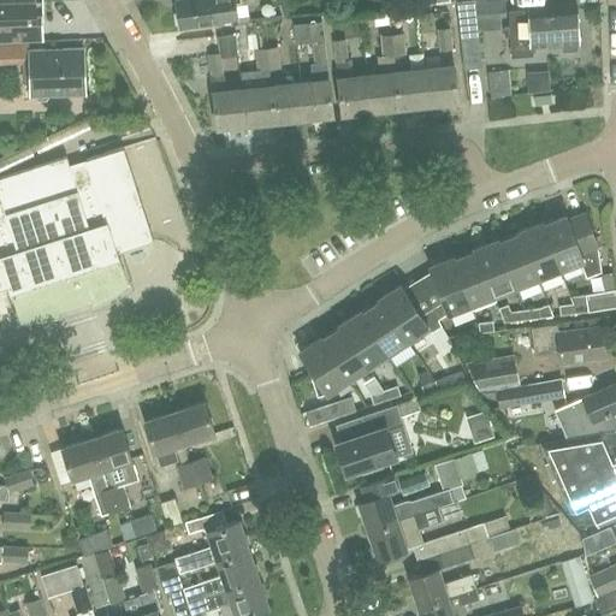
[(0,0),(0,41),(43,40),(43,21),(42,0),(0,0)]
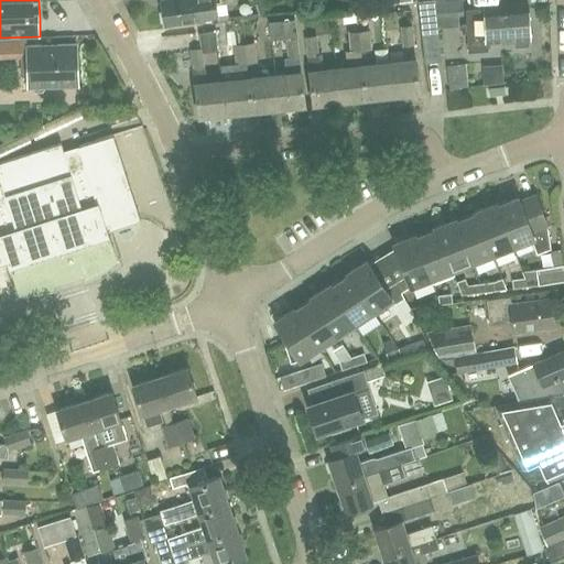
[(160,0),(164,24),(217,17),(215,2),(232,0),(160,0)]
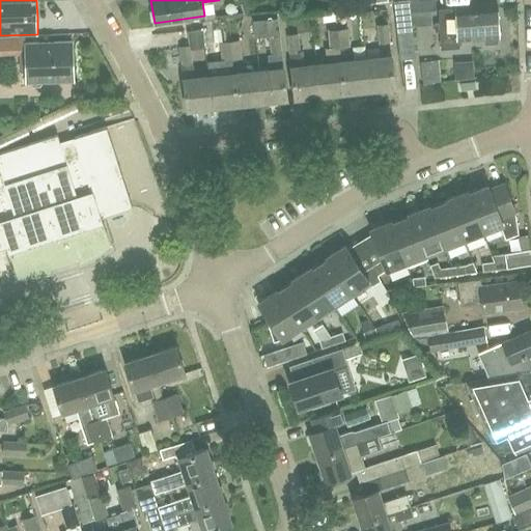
[(436,7),(434,0),(388,0),(389,1),(393,0),(400,57),(415,56),(410,10),(436,7)]
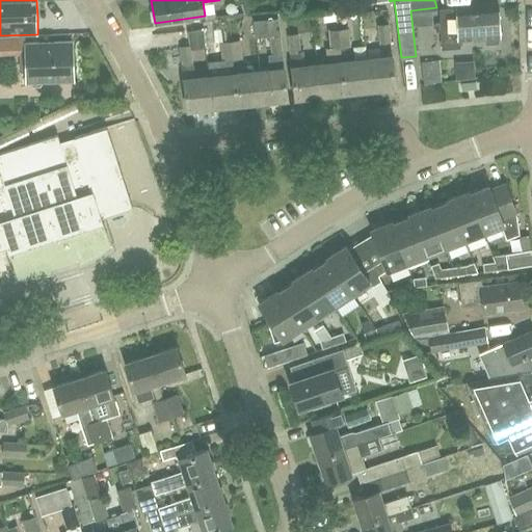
[(245,15),(250,14),(247,2),(241,3),(245,15)]
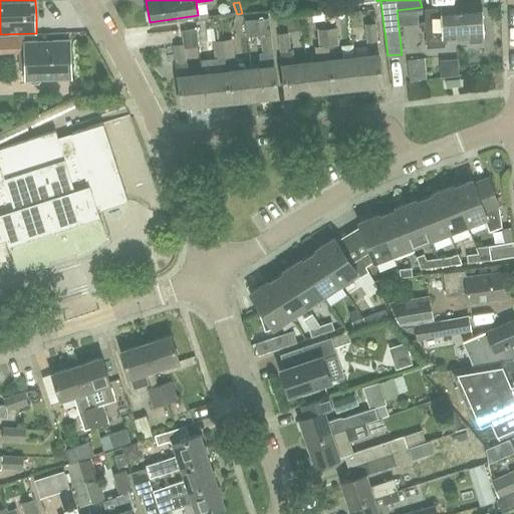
[(483,36),(481,3),(441,5),(441,6),(425,7),(426,21),(421,21),(422,29),(427,29),(428,46),(445,45),(445,38),(470,36),(471,42),(481,41),(481,36),(483,36)]
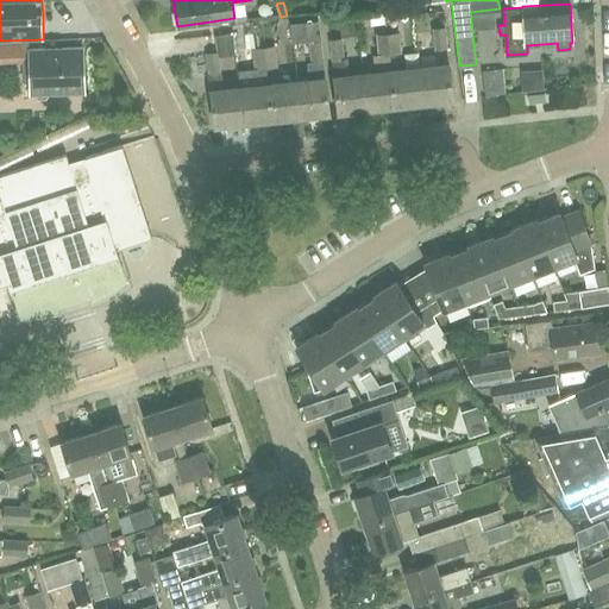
[(321,41),(318,22),(290,24),(293,44),(308,42),(311,63),(307,63),(308,80),(297,81),(301,115),(330,112),(326,77),(326,75),(321,41)]
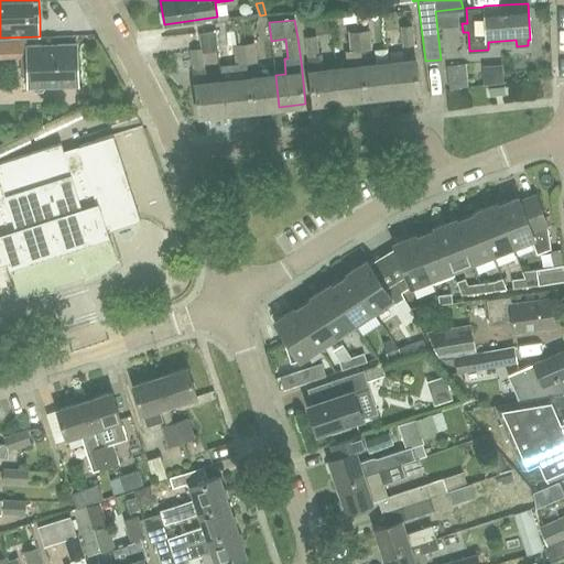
[(402,46),(414,45),(412,24),(400,26),(402,46)]
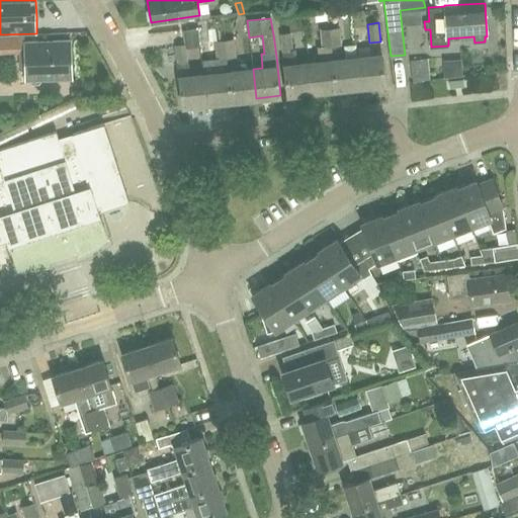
[(199,46),(197,27),(193,27),(184,28),(186,45),(186,48),(199,46)]
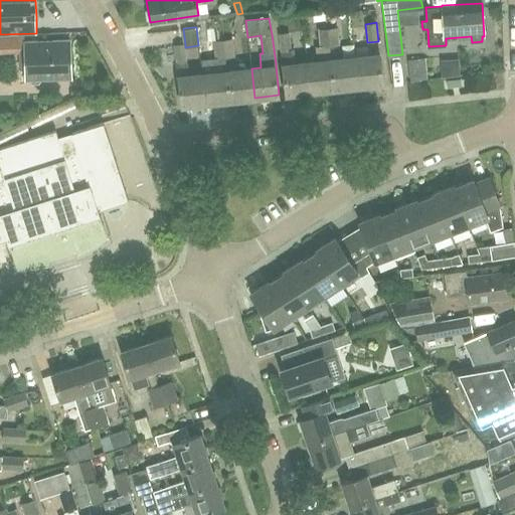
[(328,28),(330,47),(340,46),(340,44),(338,27),(337,27),(328,28)]
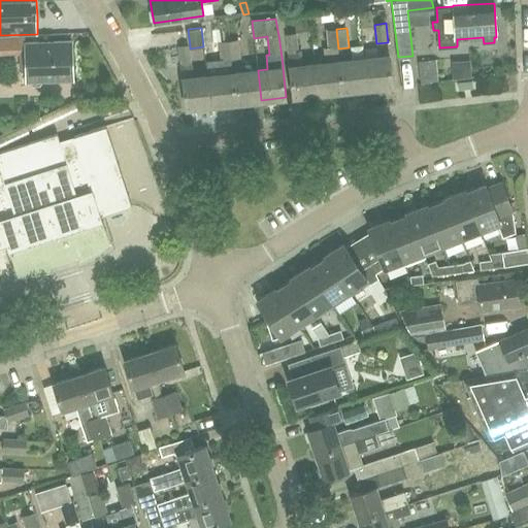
[(319,94),(343,91),(339,61),(338,48),(336,29),(326,30),(327,47),(323,48),(324,63),(315,64),(319,94)]
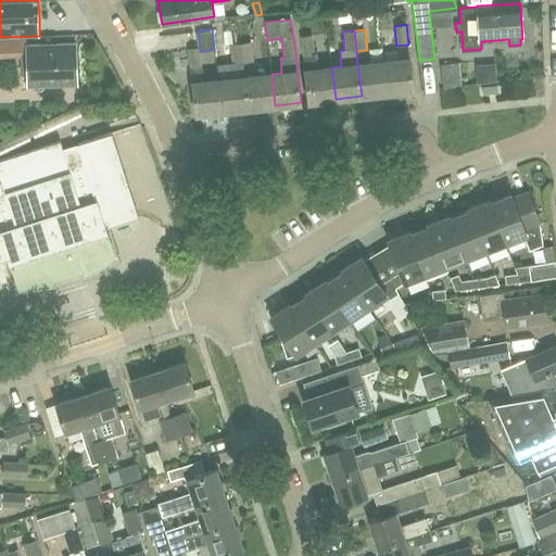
[(301,36),(308,101),(335,98),(331,67),(331,66),(318,68),(317,52),(314,52),(312,35),(301,36)]
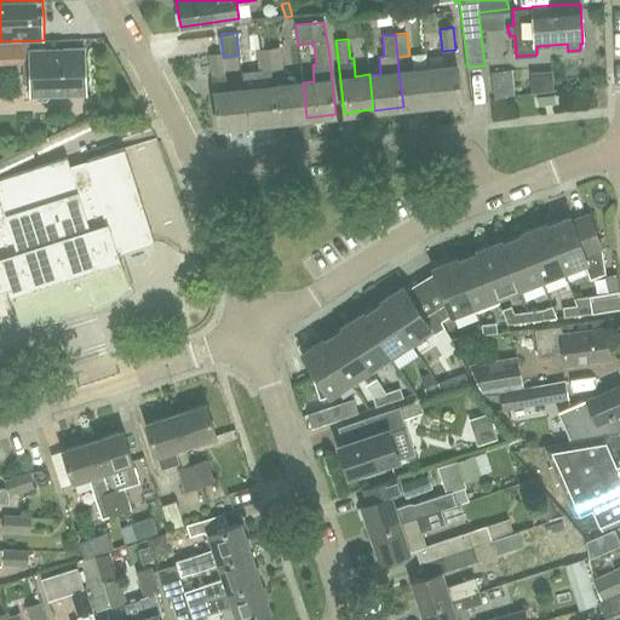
[(270,70),(282,68),(280,46),(268,49),(270,70)]
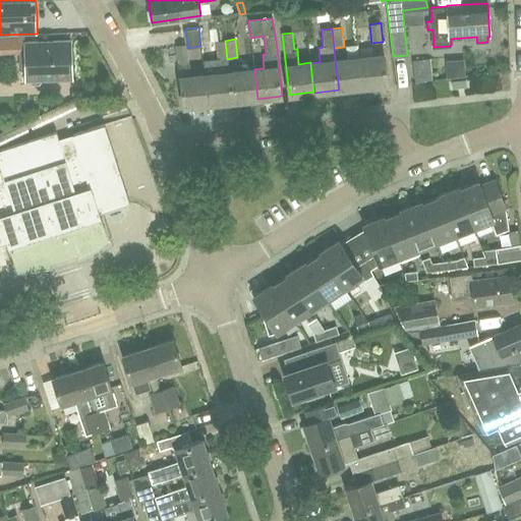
[(39,85),(42,80),(71,79),(70,41),(24,42),(25,81),(29,80),(33,85),(39,85)]
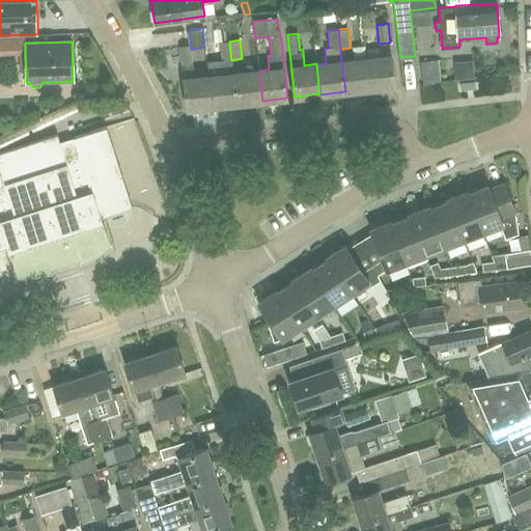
[(233,74),(231,60),(229,42),(219,43),(222,61),(220,63),(222,75),(210,76),(213,106),(238,104),(234,74),(233,74)]
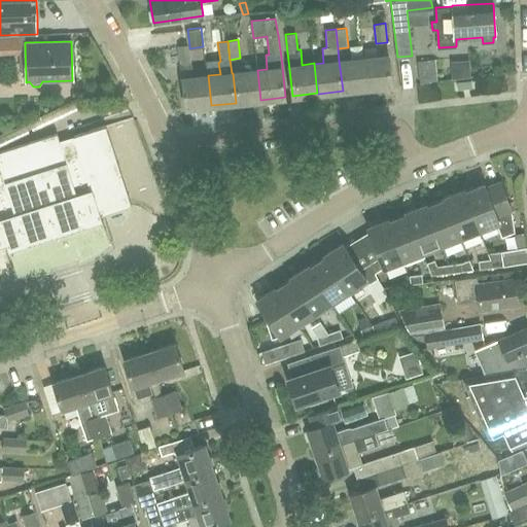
[(194,77),(192,67),(191,64),(189,48),(189,45),(178,46),(180,65),(181,78),(182,78),(186,108),(211,105),(208,75),(194,77)]
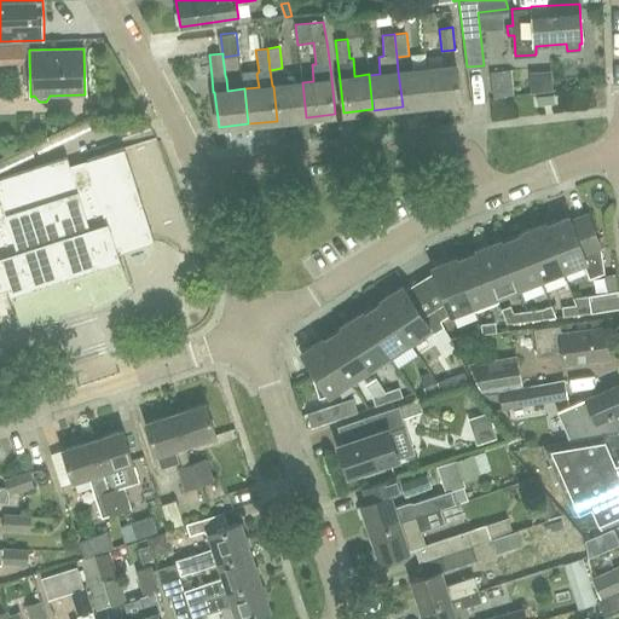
[(431,104),(461,100),(457,65),(427,68),(431,104)]
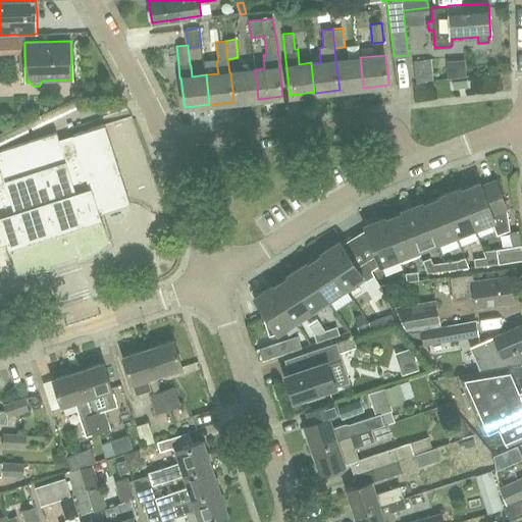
[(360,57),(350,58),(335,60),(340,90),(363,88),(360,57)]
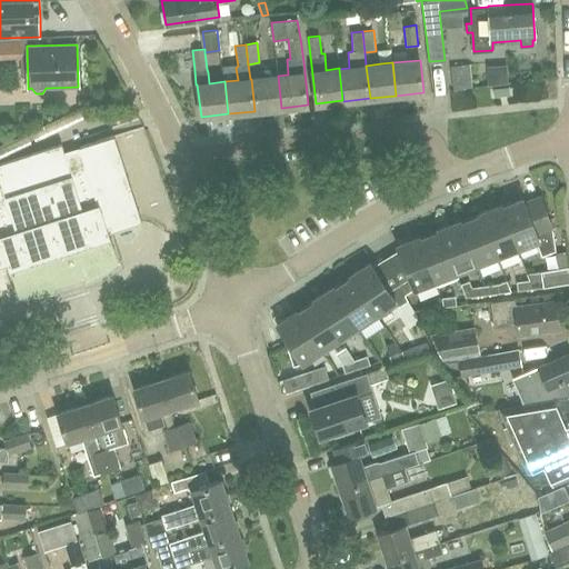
[(472,89),(470,65),(451,67),(453,90),(472,89)]
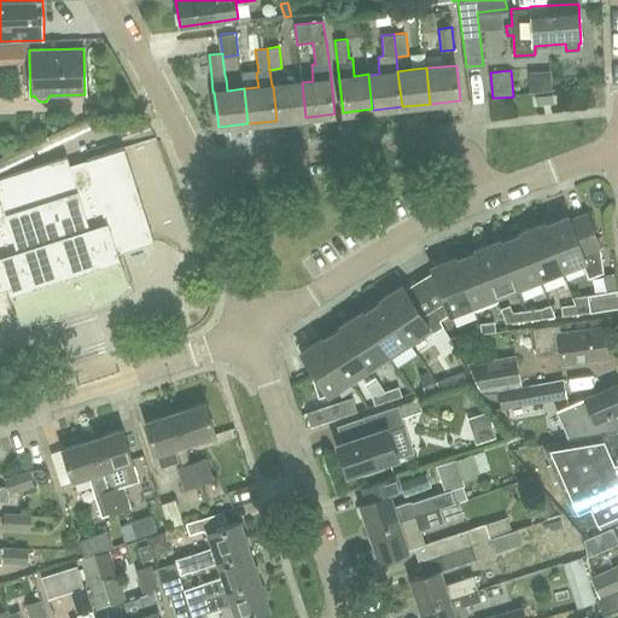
[(277,121),(305,117),(302,82),(273,86),(277,121)]
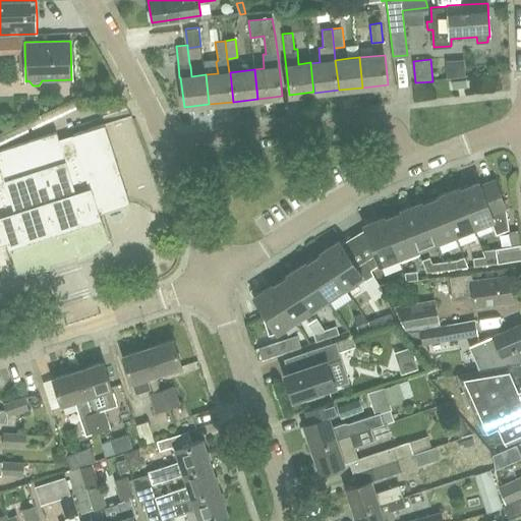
[(129,203),(104,124),(58,139),(56,132),(0,149),(0,243),(7,242),(16,272),(27,272),(34,271),(39,270),(44,270),(51,268),(50,265),(77,255),(78,259),(89,254),(94,252),(103,246),(109,242),(99,212),(129,203)]
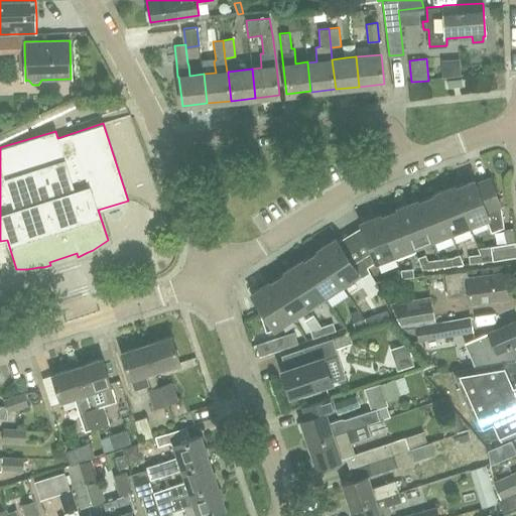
[(500,207),(490,178),(475,184),(474,180),(456,187),(455,185),(454,185),(469,226),(486,220),(491,233),(504,228),(500,207)]
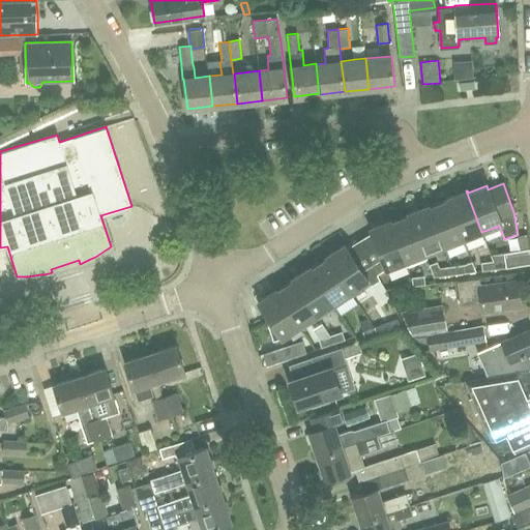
[(463,239),(481,232),(466,190),(447,199),(463,239)]
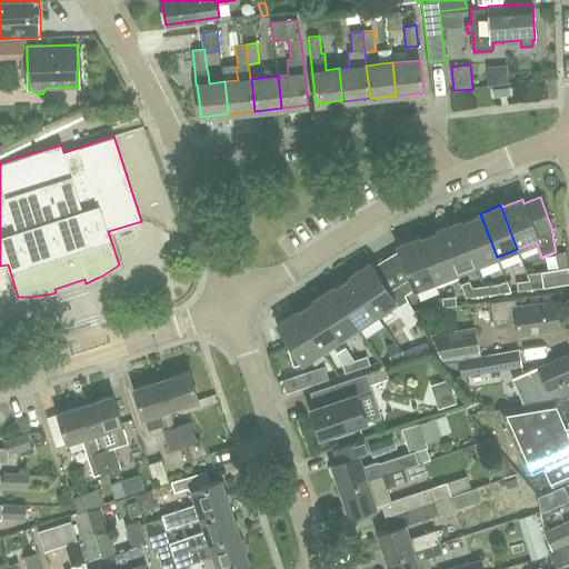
[(497,257),(480,213),(479,213),(480,216),(461,223),(460,221),(459,221),(477,266),(497,257)]
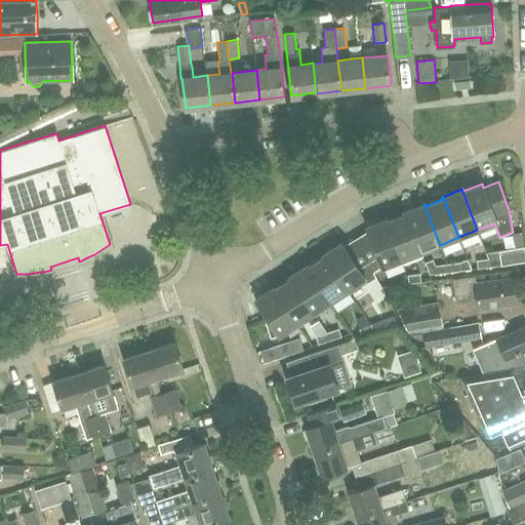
[(422,257),(423,256),(421,252),(440,245),(423,204),(405,211),(422,257)]
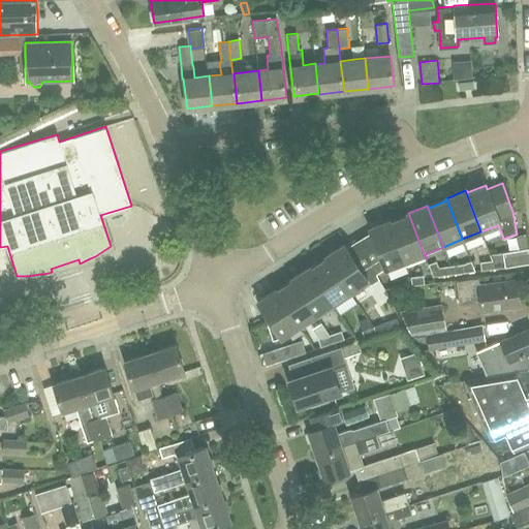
[(426,259),(408,213),(407,213),(408,216),(391,223),(390,220),(389,220),(406,267),(426,259)]
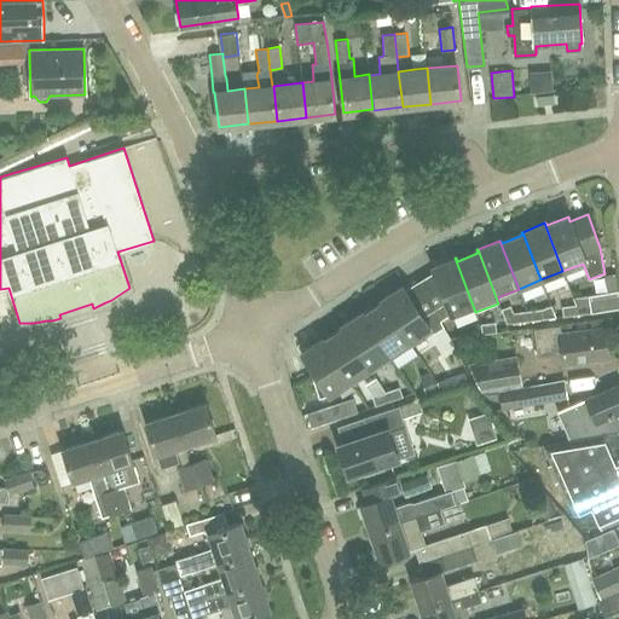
[(475,312),(455,258),(432,267),(446,302),(434,310),(440,322),(444,328),(445,328),(441,319),(473,306),(475,312)]
